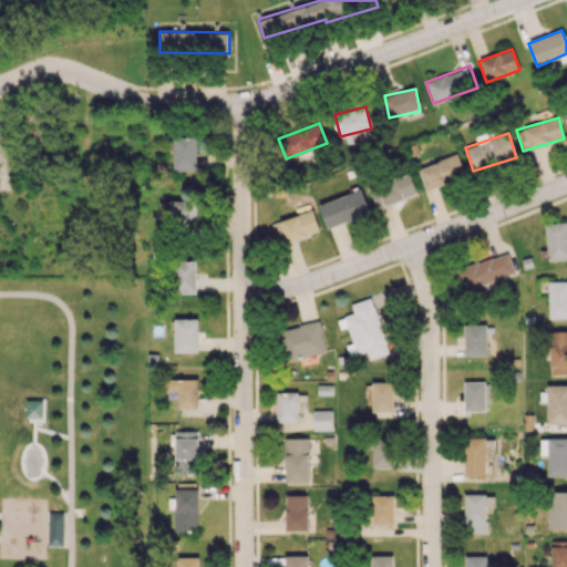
[(173,171),(196,171),(196,136),(173,137),(173,171)]
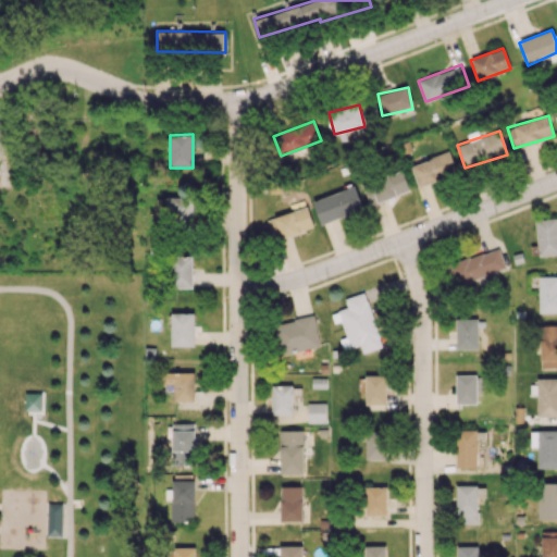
[(417,186),(457,174),(450,152),(411,163),(417,186)]
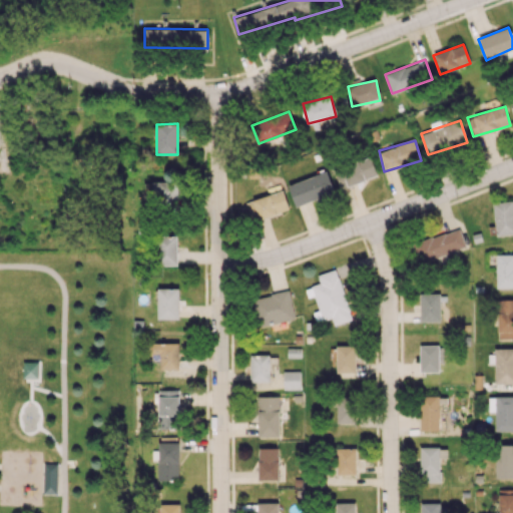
[(342,188),(377,176),(371,157),(335,169),(342,188)]
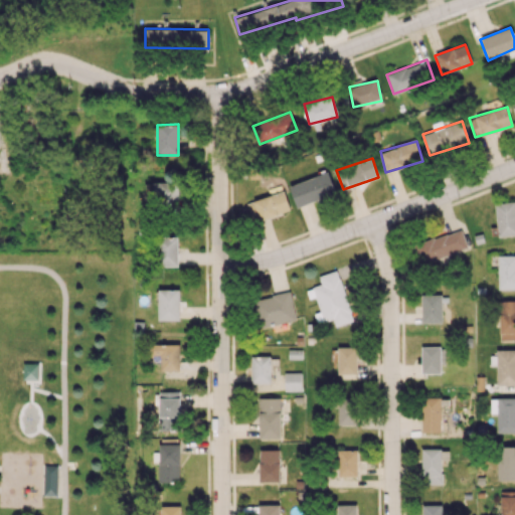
[(336,193),(328,172),(289,186),(297,207),(336,193)]
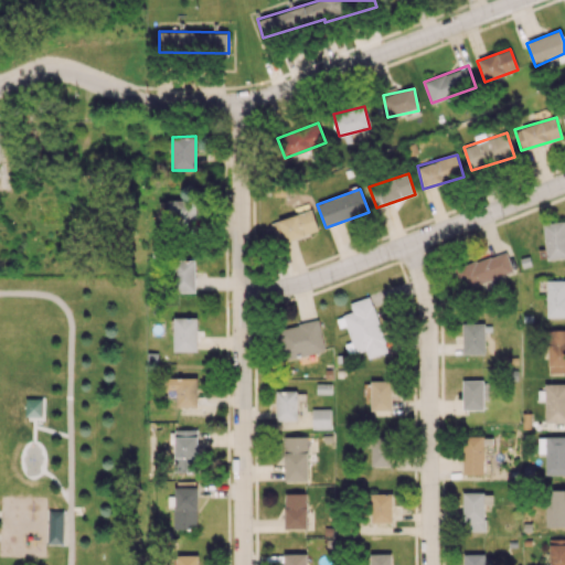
[(158,201),(159,227),(195,225),(194,199),(158,201)]
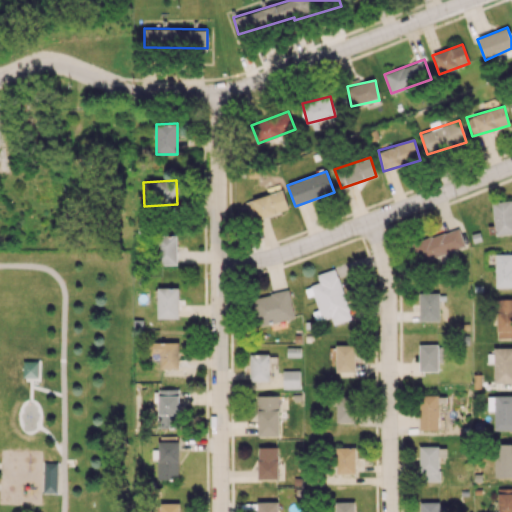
[(289,209),(279,184),(266,189),(268,194),(245,202),(252,223),(289,209)]
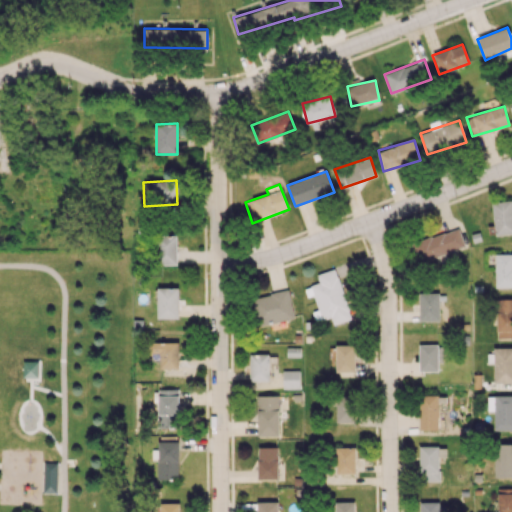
[(511,233),(511,204),(511,200),(491,203),(496,236),(511,233)]
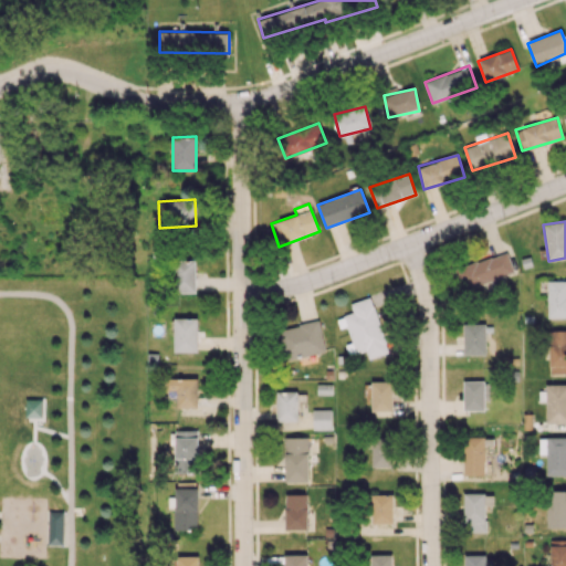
[(464,291),(514,272),(506,251),(457,270),(464,291)]
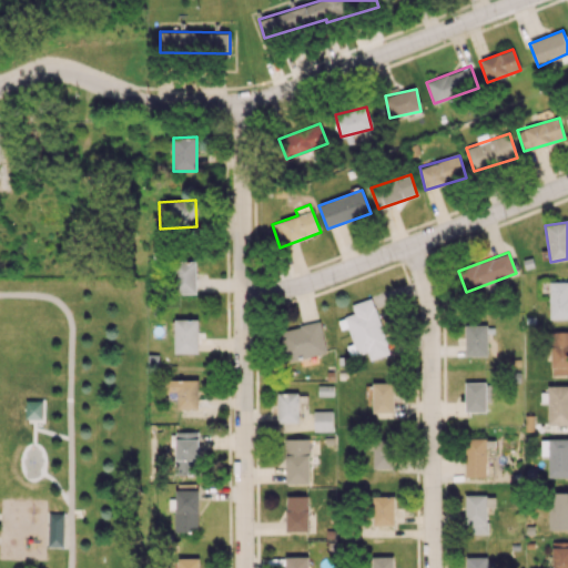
[(195,261),(173,262),(174,294),(196,293),(195,261)]
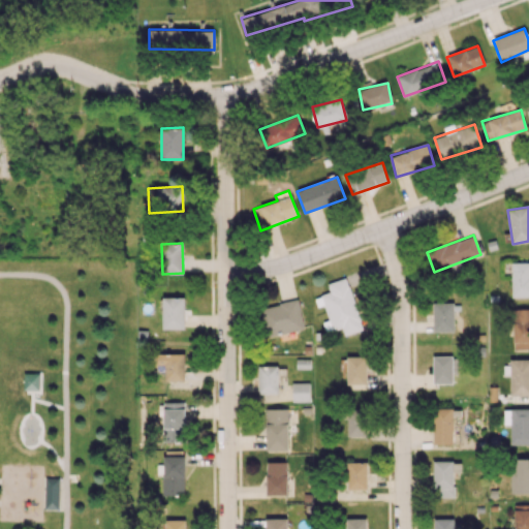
[(512,296),(528,294),(528,261),(511,262),(512,296)]
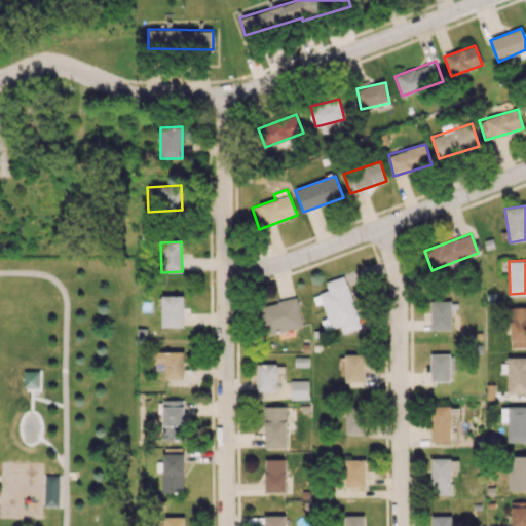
[(326,282),(328,291),(320,293),(327,318),(321,321),(324,330),(340,325),(342,333),(361,328),(345,276),(326,282)]
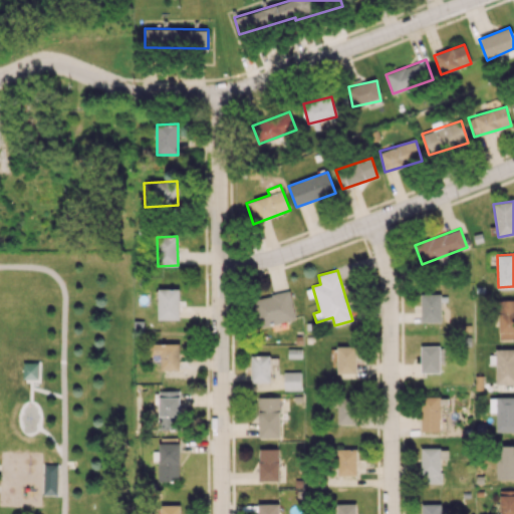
[(158,319),(179,319),(179,289),(158,288),(158,319)]
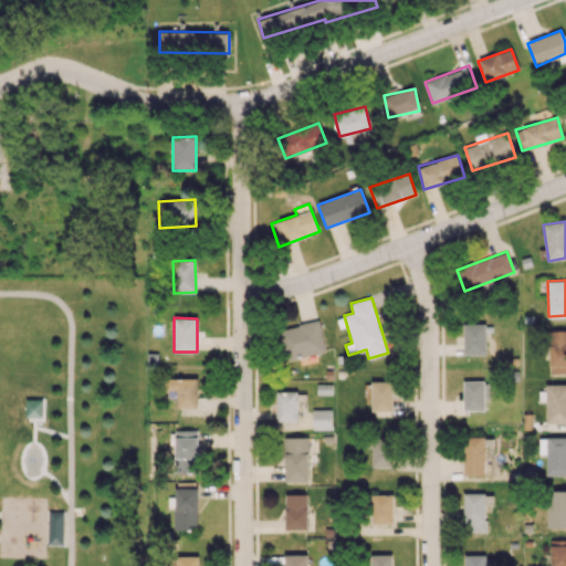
[(286,359),(325,349),(317,320),(279,329),(286,359)]
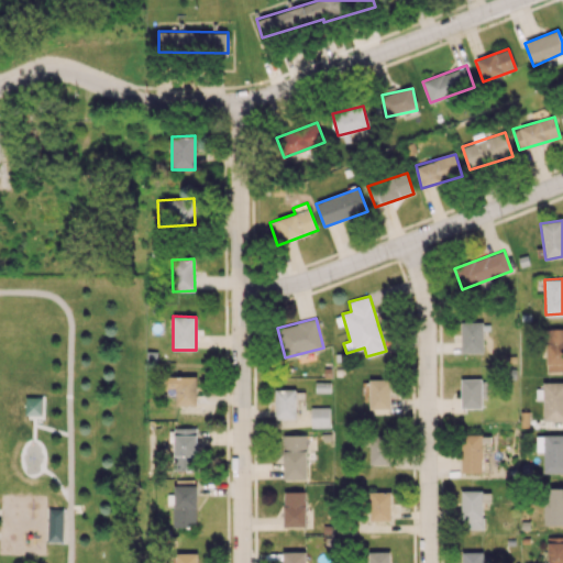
[(460,352),(483,353),(483,321),(461,321),(460,352)]
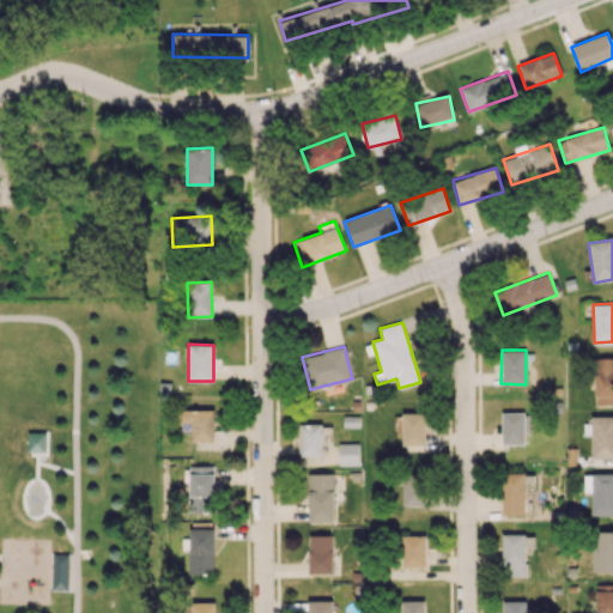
[(612,356),(594,357),(594,405),(612,405),(612,356)]
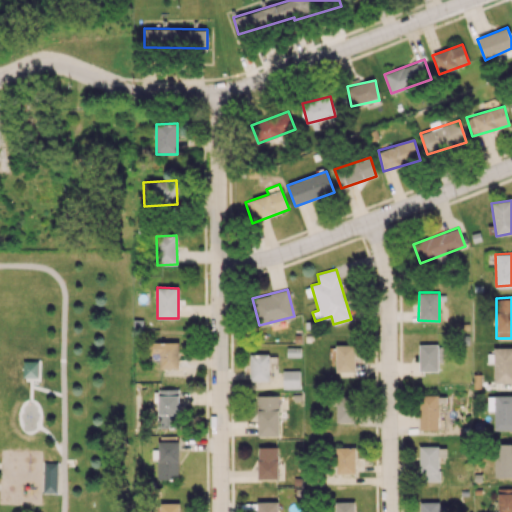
[(160,369),(179,368),(178,342),(147,342),(147,359),(159,359),(160,369)]
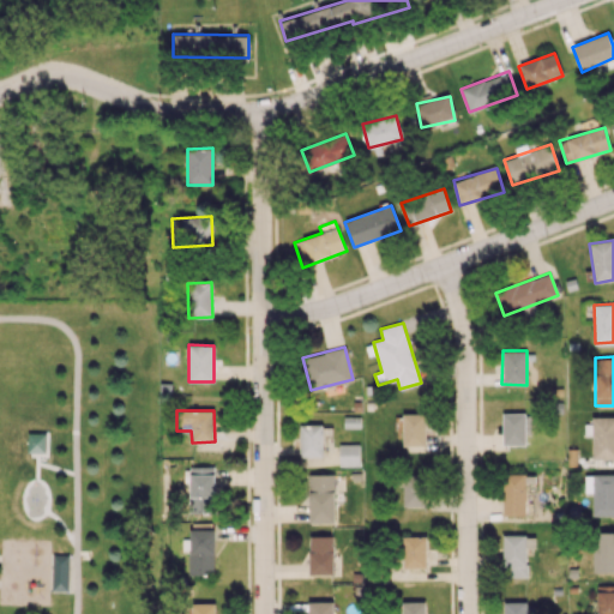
[(402,414),(403,446),(426,445),(425,413),(402,414)]
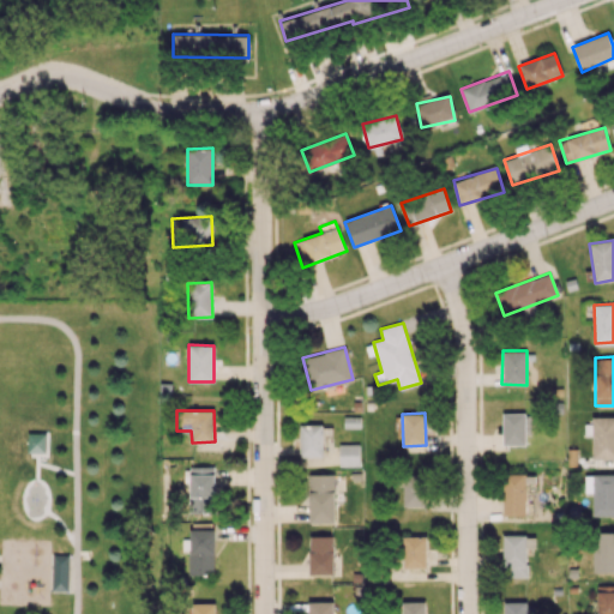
[(525,444),(525,413),(503,413),(503,444),(525,444)]
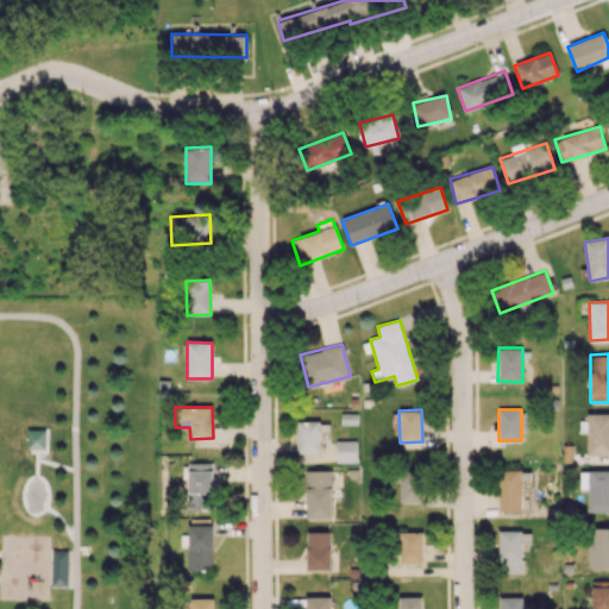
[(608,413),(586,414),(588,454),(608,453),(608,413)]
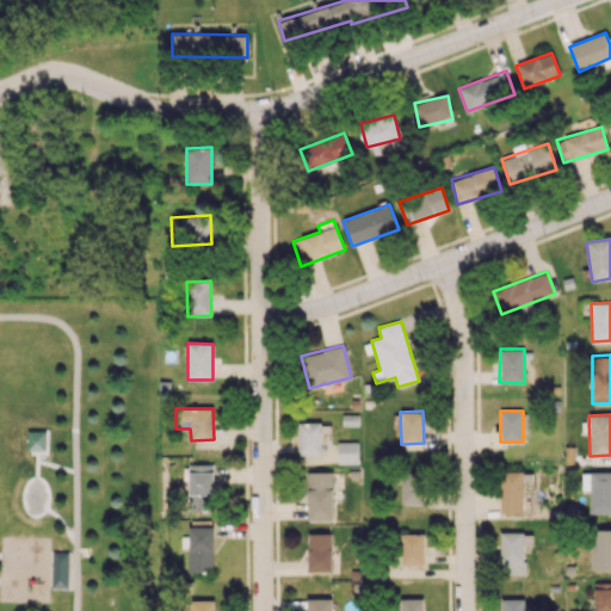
[(298,455),(321,454),(321,423),(297,424),(298,455)]
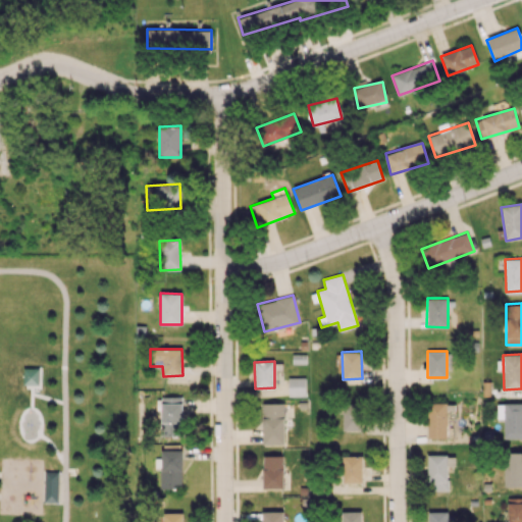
[(23,367),(39,368),(39,384),(23,384),(23,367)]
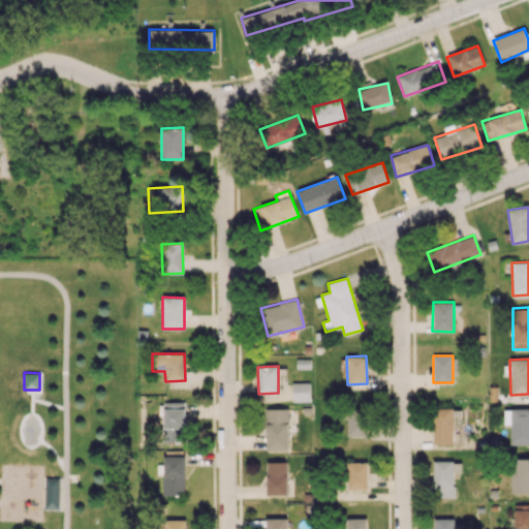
[(309,382),(291,382),(291,402),(309,401),(309,382)]
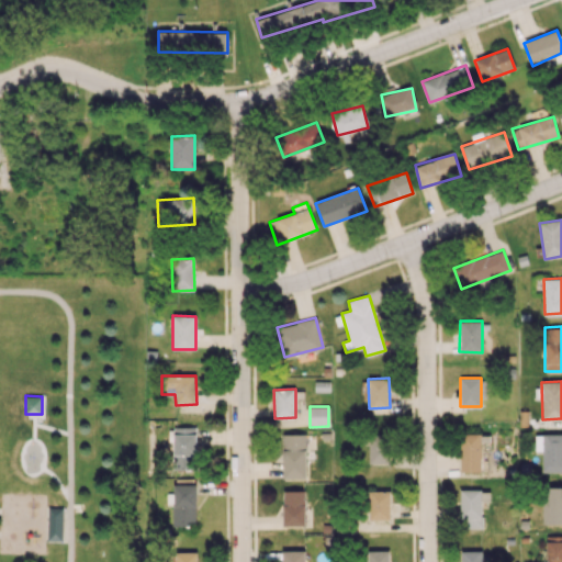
[(197,427),(173,427),(175,471),(197,470),(197,427)]
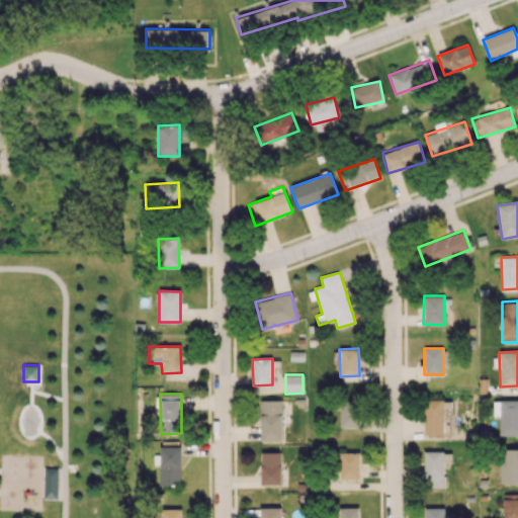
[(281,441),(282,401),(261,400),(260,441),(281,441)]
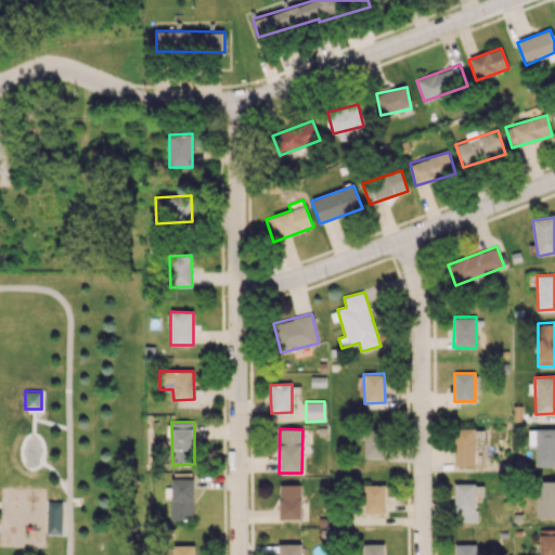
[(536,467),(554,466),(554,428),(536,428),(536,467)]
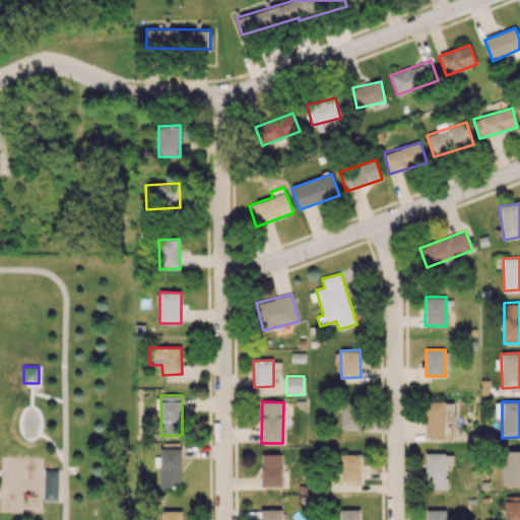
[(340,402),(341,429),(361,429),(361,402),(340,402)]
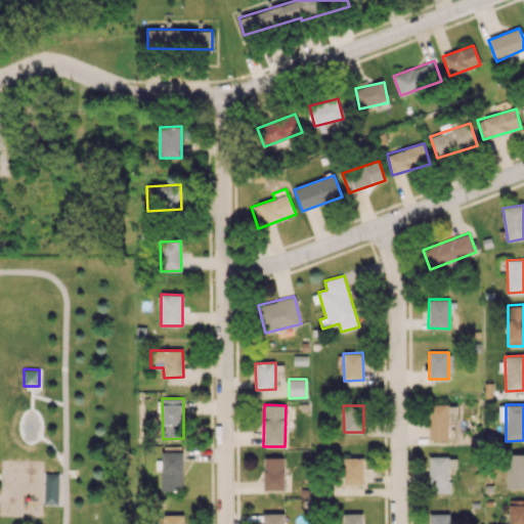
[(430,440),(448,440),(448,406),(429,406),(430,440)]
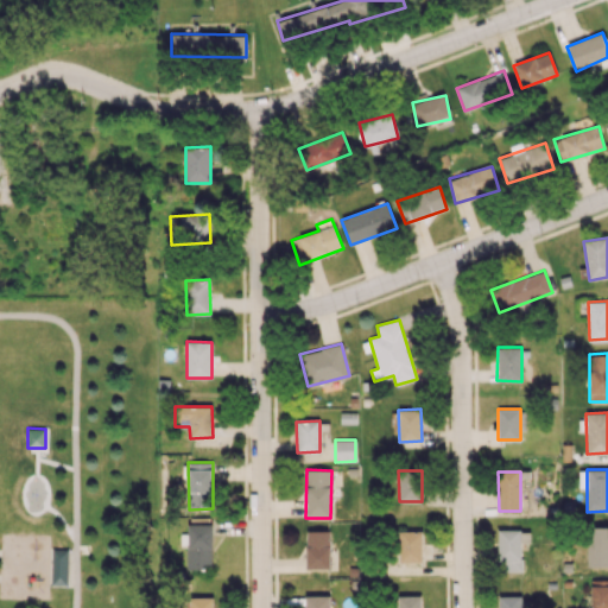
[(607,565),(607,526),(587,527),(588,567),(607,565)]
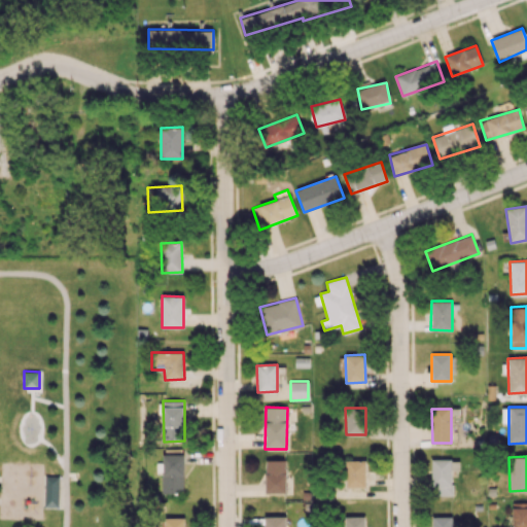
[(265,460),(266,493),(286,493),(286,459),(265,460)]
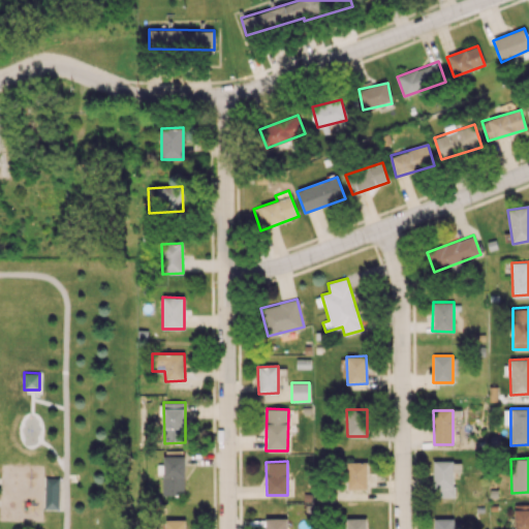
[(368,489),(367,461),(346,462),(347,490),(368,489)]
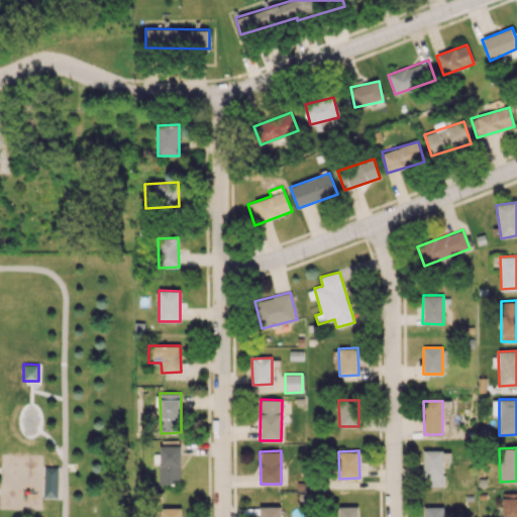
[(443,486),(443,461),(450,461),(450,450),(423,451),(423,478),(428,478),(428,487),(443,486)]
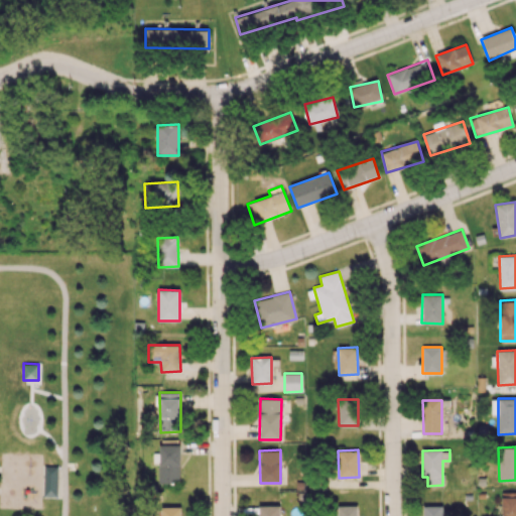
[(59,465),(58,498),(44,498),(45,465),(59,465)]
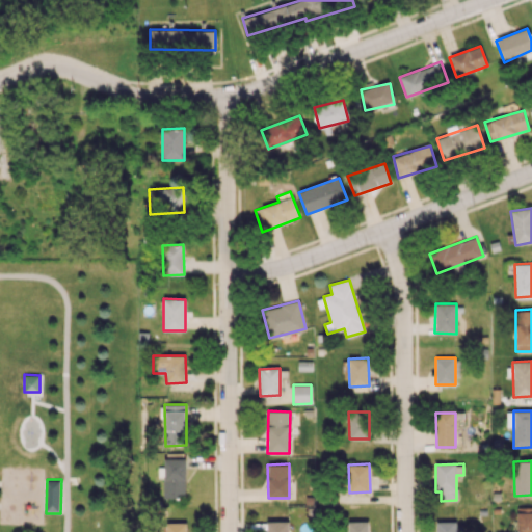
[(531,531),(531,506),(517,507),(516,531),(531,531)]
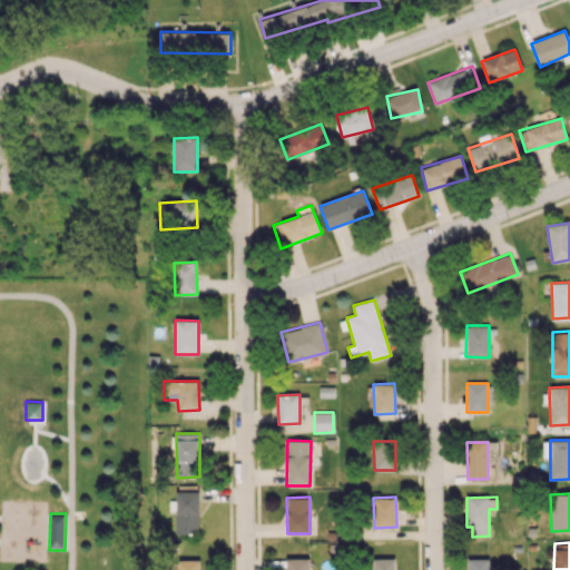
[(310,569),(311,559),(287,558),(286,569),(310,569)]
